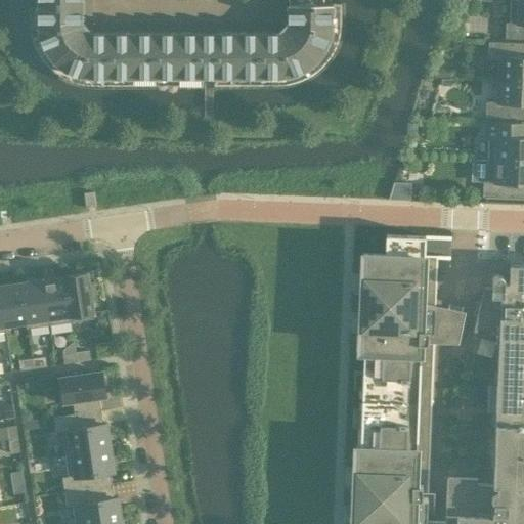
[(54,60),(87,28),(83,24),(82,0),(38,0),(38,28),(40,37),(43,46),(48,54),(54,60)]
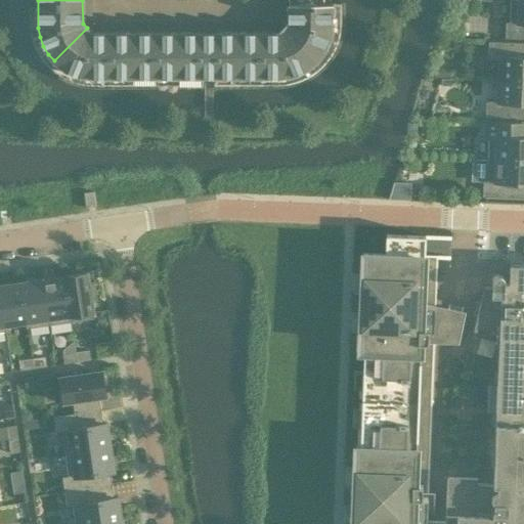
[(523,0),(510,0),(509,23),(505,23),(504,38),(523,39),(523,0)]
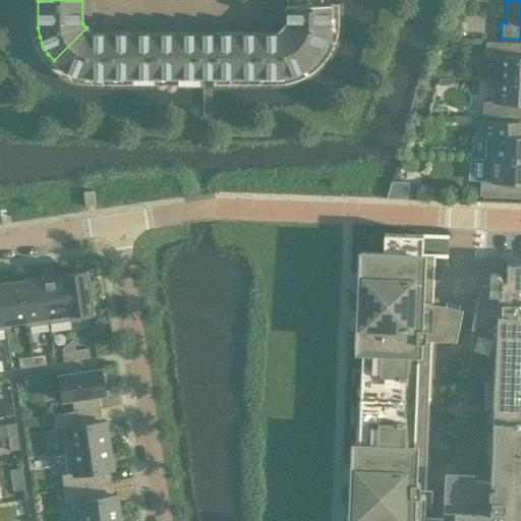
[(331,4),(323,4),(287,4),(286,23),(282,27),(314,60),(321,53),(326,45),(329,37),(331,27),(331,4)]
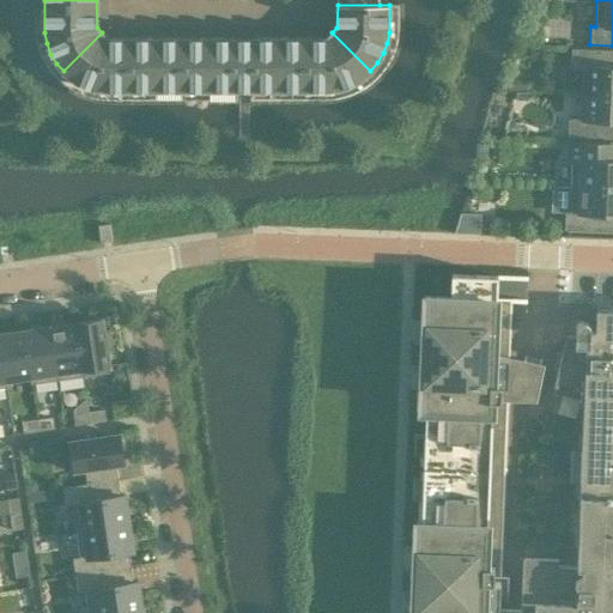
[(133,90),(133,38),(108,38),(102,32),(64,71),(72,78),(82,84),(91,87),(102,90),(133,90)]
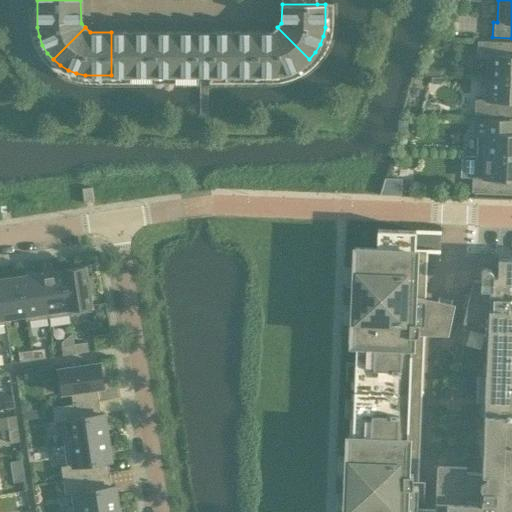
[(302,65),(309,59),(277,27),(272,32),(253,32),(253,75),(277,75),(286,73),(294,70),(302,65)]
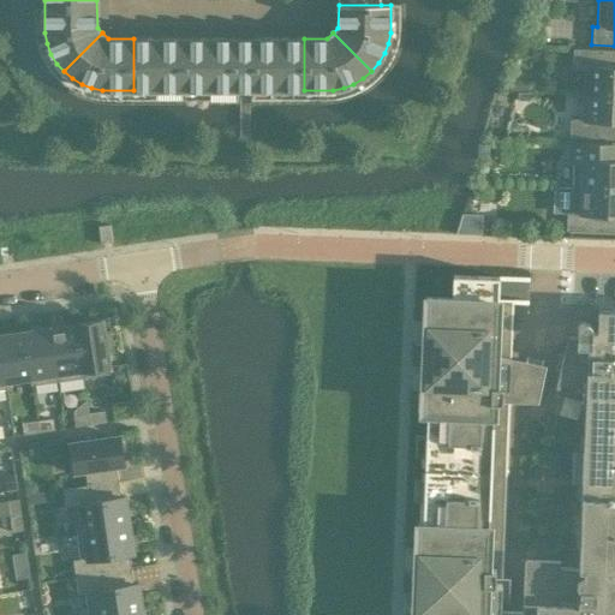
[(196,90),(196,39),(133,39),(133,90),(196,90)]
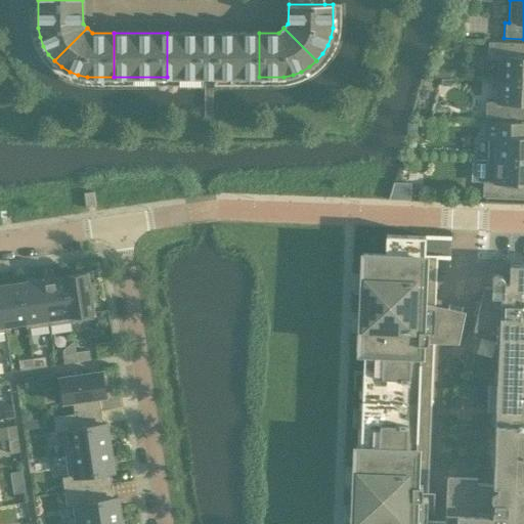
[(167,33),(167,77),(208,77),(214,77),(214,33),(209,33),(167,33)]
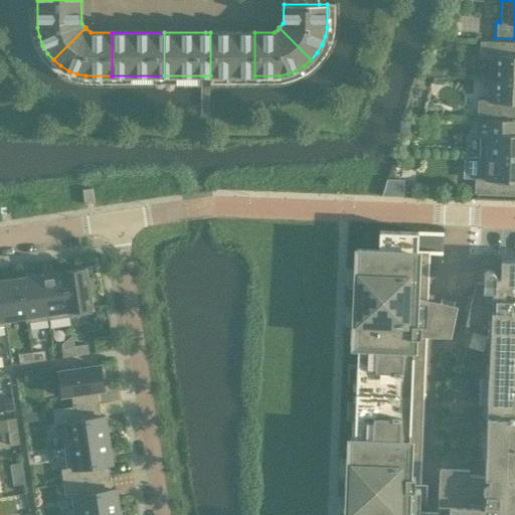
[(210,75),(254,75),(254,32),(210,32),(210,75)]
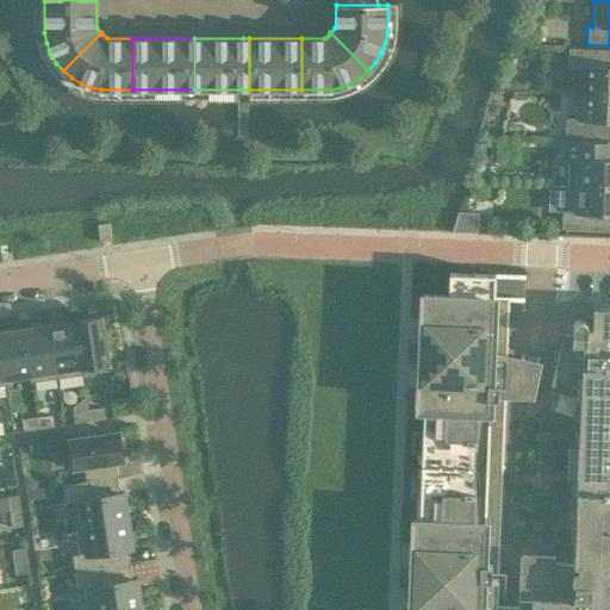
[(580,68),(579,94),(609,94),(609,50),(567,49),(567,68),(580,68)]
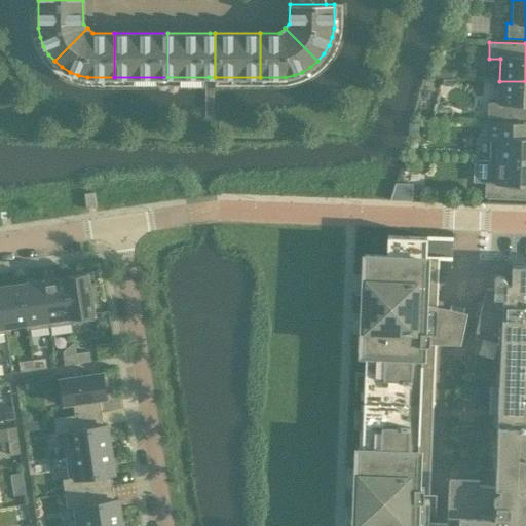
[(525,81),(499,81),(499,102),(487,102),(486,118),(525,119),(525,81)]
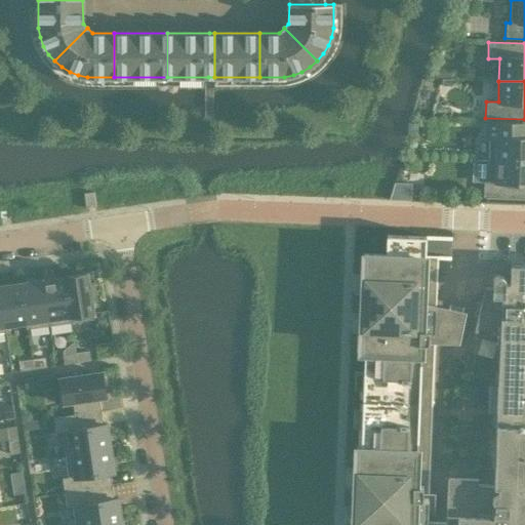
[(489,138),(488,160),(524,161),(524,123),(485,122),(485,138),(489,138)]
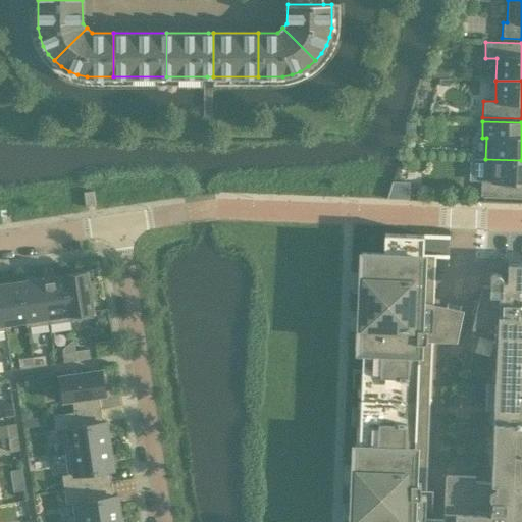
[(480,180),(480,197),(521,198),(521,160),(485,159),(484,180),(480,180)]
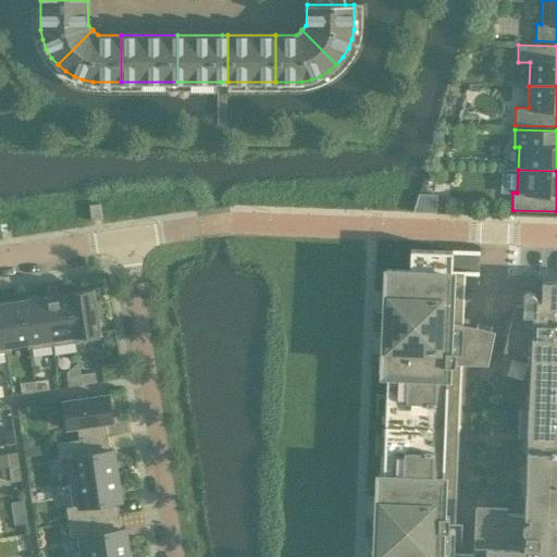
[(99,203),(89,205),(91,221),(100,220),(101,220),(99,203)]
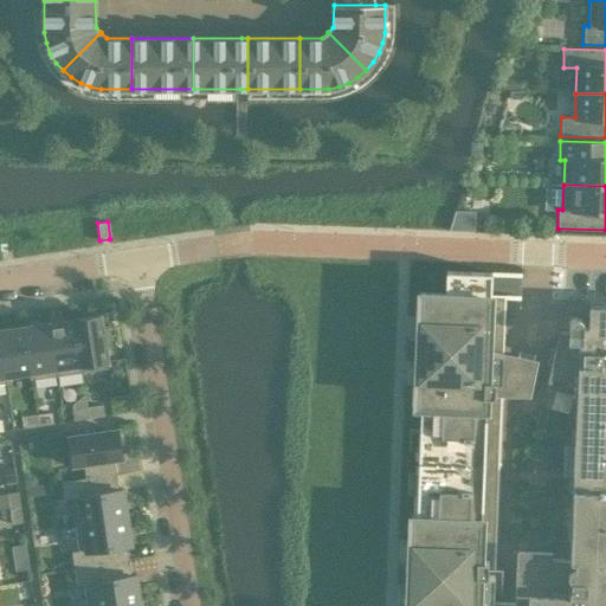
[(407,600),(407,605),(605,605),(605,307),(590,307),(588,307),(587,328),(582,328),(582,326),(582,324),(582,323),(582,322),(581,322),(581,321),(580,321),(580,320),(579,320),(578,318),(577,318),(575,318),(574,318),(573,318),(573,320),(572,320),(571,321),(569,322),(569,323),(568,323),(568,324),(568,326),(568,333),(559,331),(547,382),(550,384),(552,379),(577,379),(571,560),(549,559),(549,555),(519,554),(517,594),(515,594),(515,603),(494,601),(494,575),(501,391),(527,392),(529,376),(502,371),(502,363),(502,354),(488,350),(490,296),(490,288),(491,277),(491,274),(445,271),(445,290),(445,294),(419,294),(414,407),(420,407),(420,410),(419,430),(419,449),(418,474),(417,492),(417,514),(417,516),(411,516),(410,532),(407,600)]
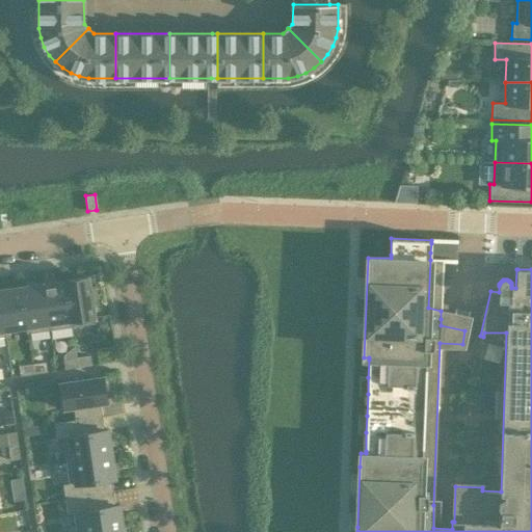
[(88,277),(65,282),(73,326),(95,323),(92,302),(100,301),(97,284),(89,285),(88,277)]
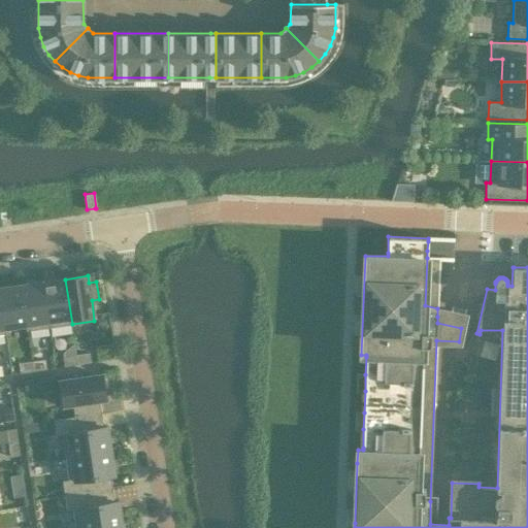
[(65,279),(43,283),(50,328),(72,324),(65,279)]
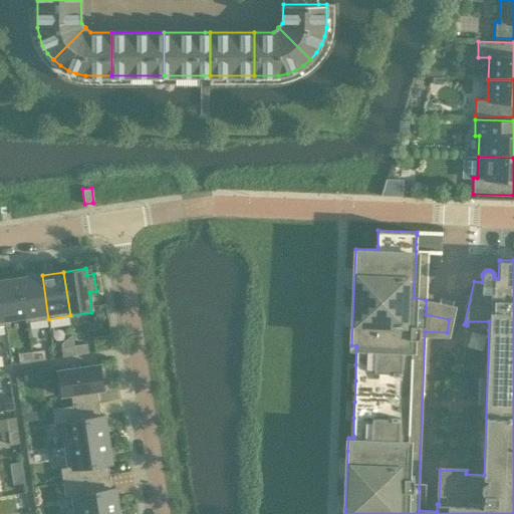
[(42,275),(21,278),(26,316),(27,322),(48,319),(42,275)]
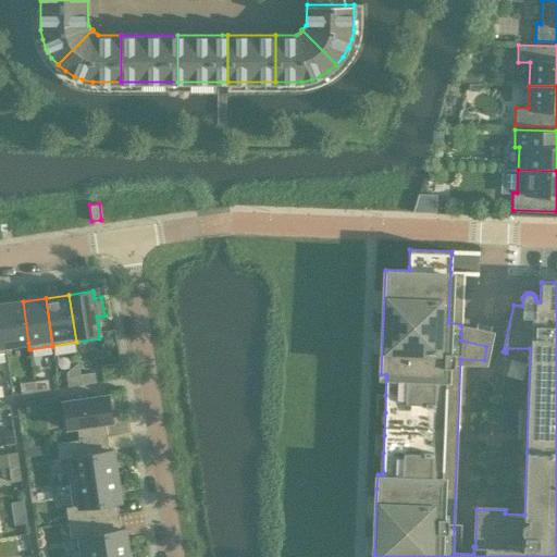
[(23,301),(0,304),(0,305),(5,346),(28,343),(23,301)]
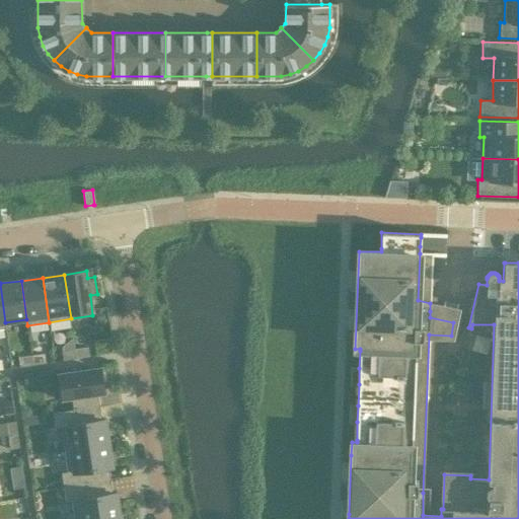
[(88,347),(75,349),(76,358),(89,357),(88,347)]
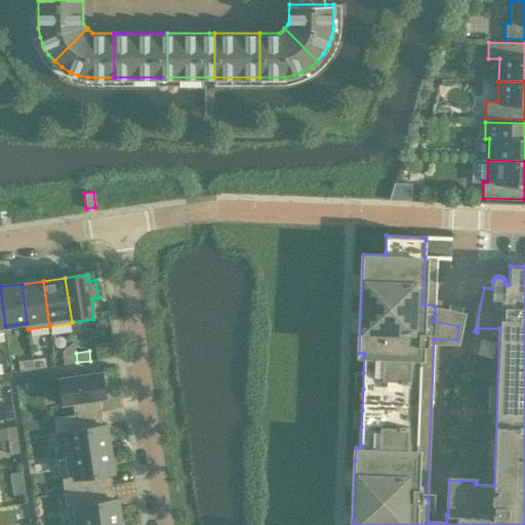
[(76,353),(63,355),(64,364),(77,362),(76,353)]
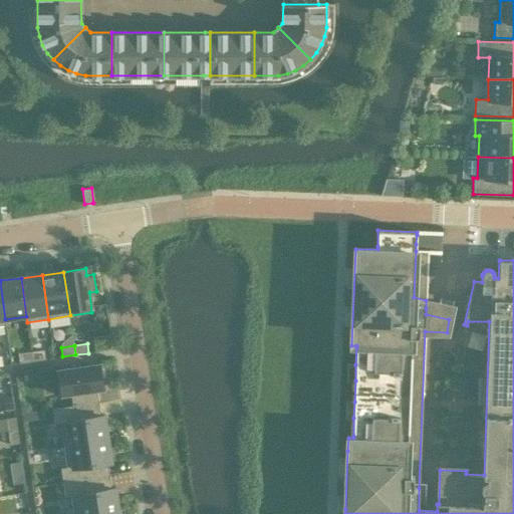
[(44,350),(31,351),(32,361),(45,359),(44,350)]
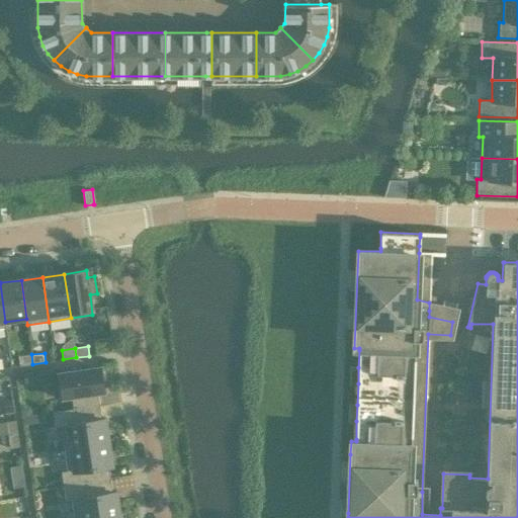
[(31,354),(18,356),(19,366),(32,364),(31,354)]
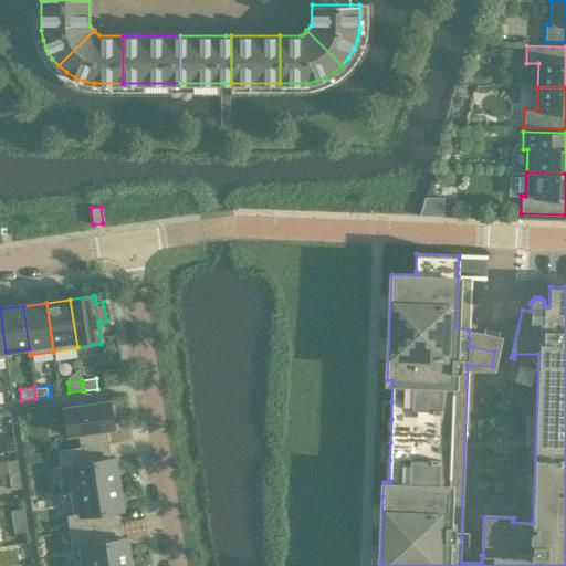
[(111,399),(64,406),(69,435),(79,433),(81,447),(108,442),(106,430),(115,428),(111,399)]
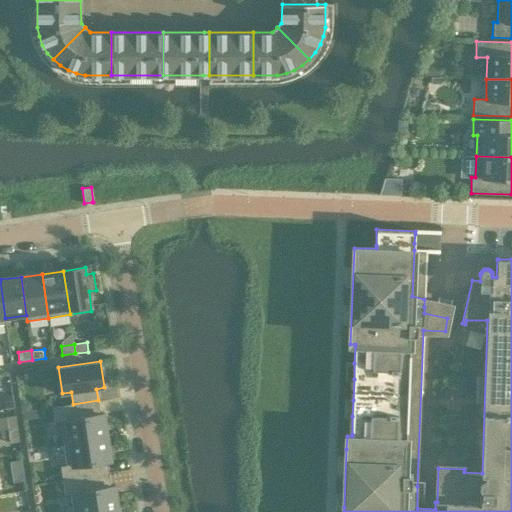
[(13,395),(3,396),(5,409),(14,408),(13,395)]
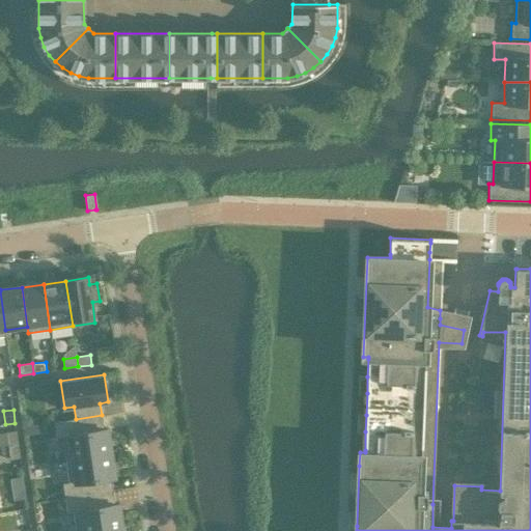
[(76,419),(54,422),(57,438),(63,437),(66,460),(112,453),(108,428),(104,429),(102,415),(76,419)]
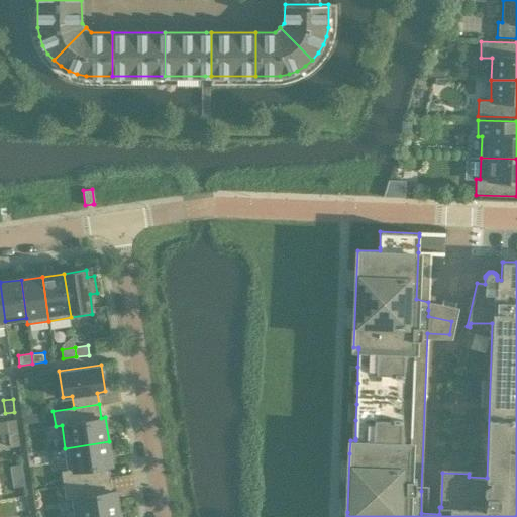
[(16,420),(6,421),(8,434),(18,433),(16,420)]
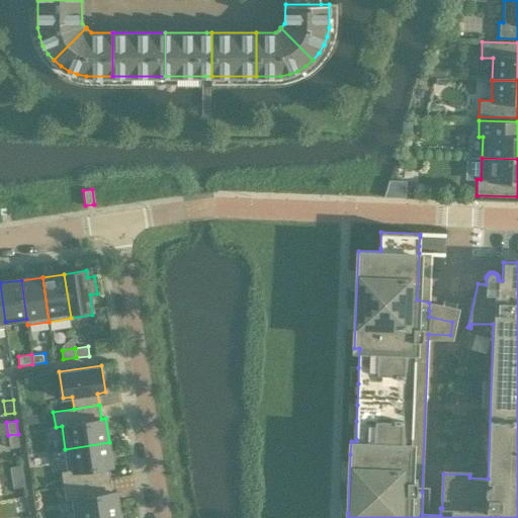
[(18,434),(8,435),(10,448),(19,447),(18,434)]
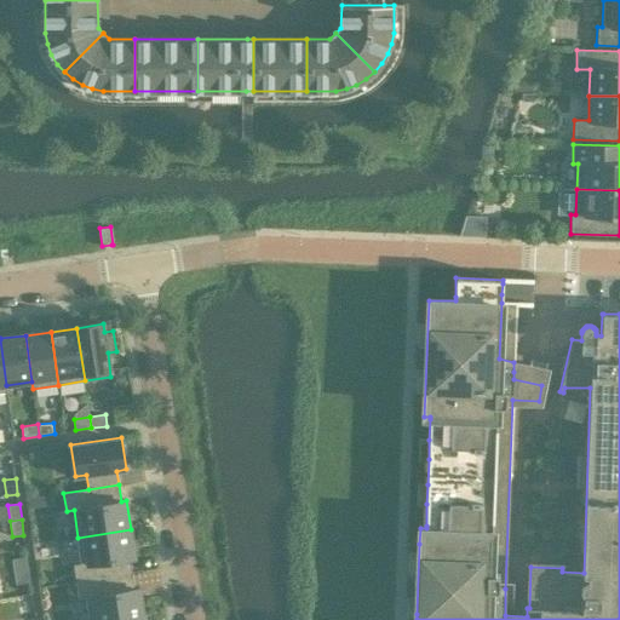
[(81,563),(74,564),(76,583),(132,574),(130,558),(135,557),(131,529),(78,538),(81,563)]
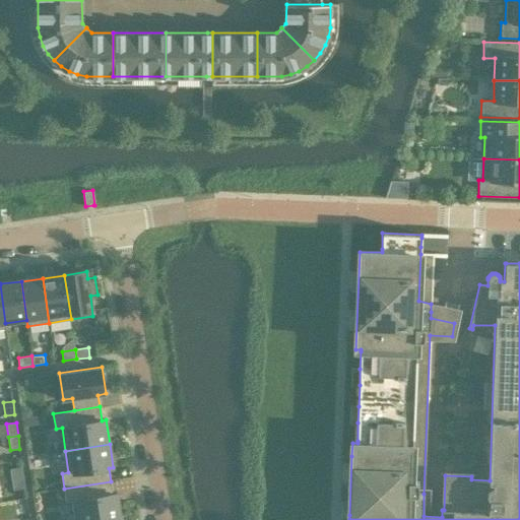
[(111,481),(64,489),(64,491),(66,503),(72,502),(75,519),(105,519),(120,518),(117,494),(113,494),(111,483),(111,481)]
